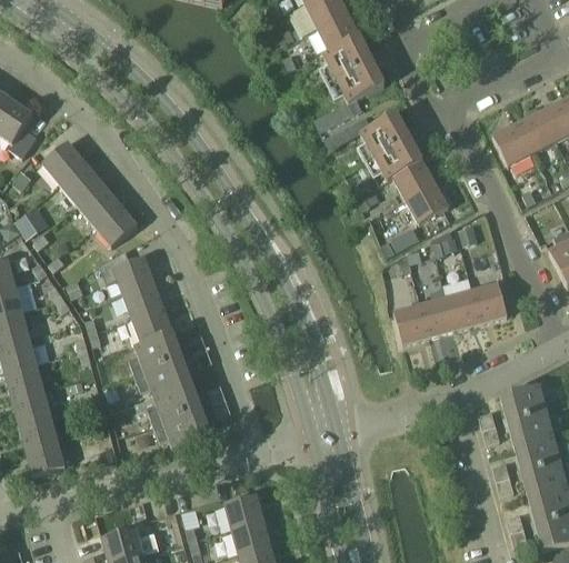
[(317,29),(347,13),(340,0),(316,0),(305,6),(317,29)]
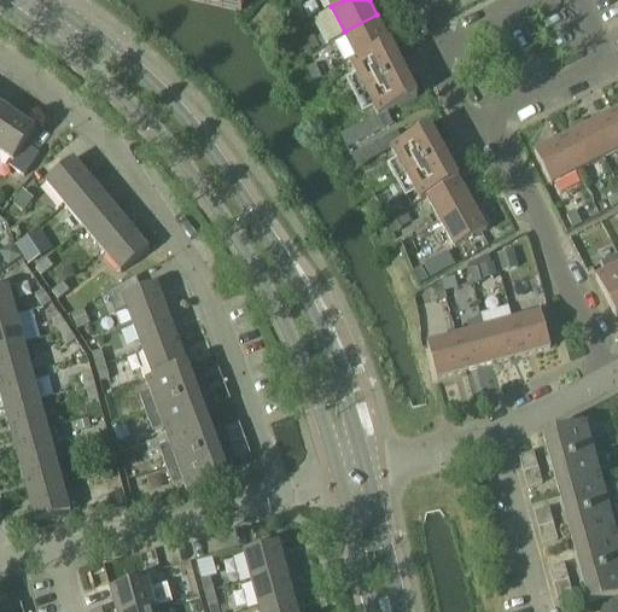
[(301,4),(292,10),(301,22),(303,21),(308,17),(301,4)]
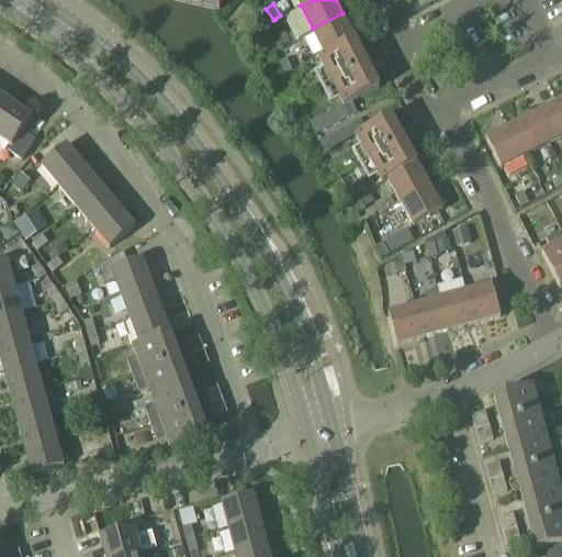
[(313,29),(325,52),(330,48),(355,36),(343,13),(313,29)]
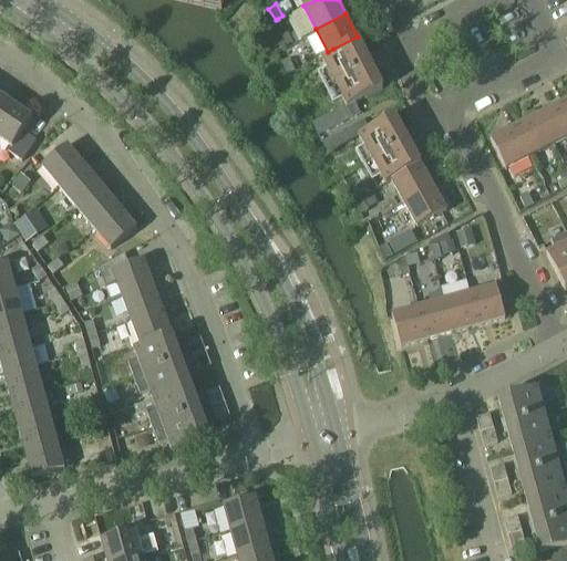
[(463,30),(432,41),(441,65),(472,54),(463,30)]
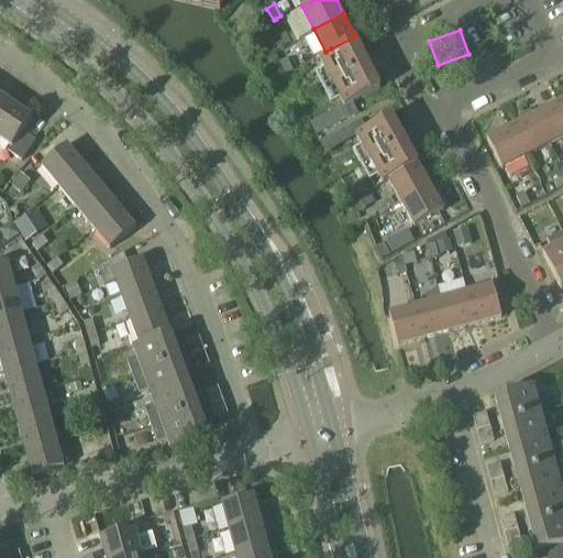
[(355,36),(331,48),(326,52),(319,54),(324,64),(316,68),(331,98),(340,94),(344,102),(344,104),(345,102),(352,99),(379,85),(371,66),(382,61),(376,48),(364,55),(355,36)]
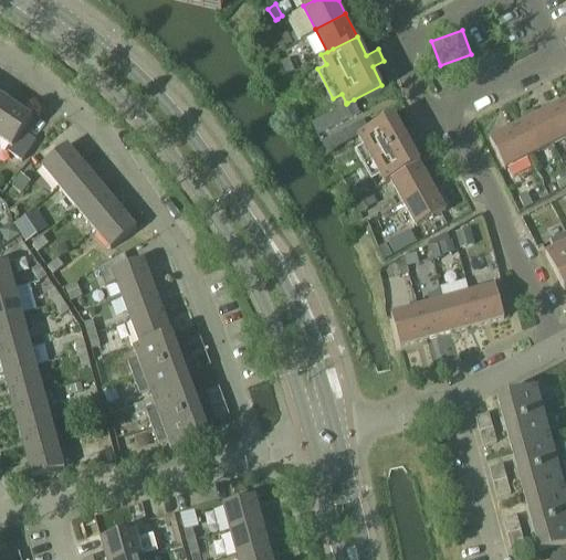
[(289,55),(283,59),(281,60),(286,72),(294,67),(289,55)]
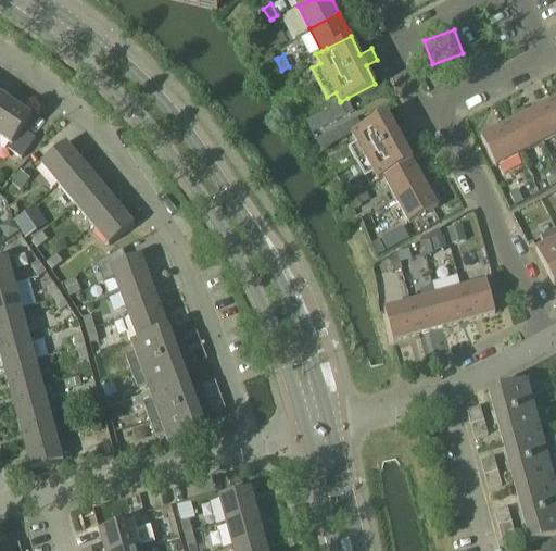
[(0,111),(10,98),(0,90),(0,111)]
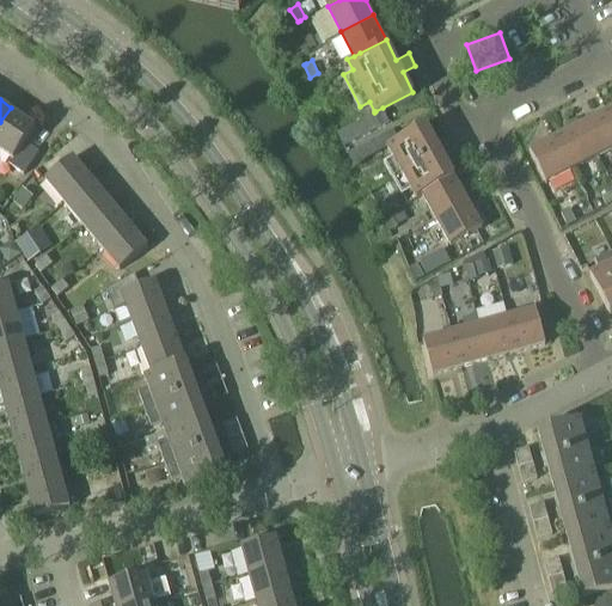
[(0,122),(0,147),(12,155),(8,160),(24,171),(40,148),(25,139),(35,124),(11,108),(0,122)]
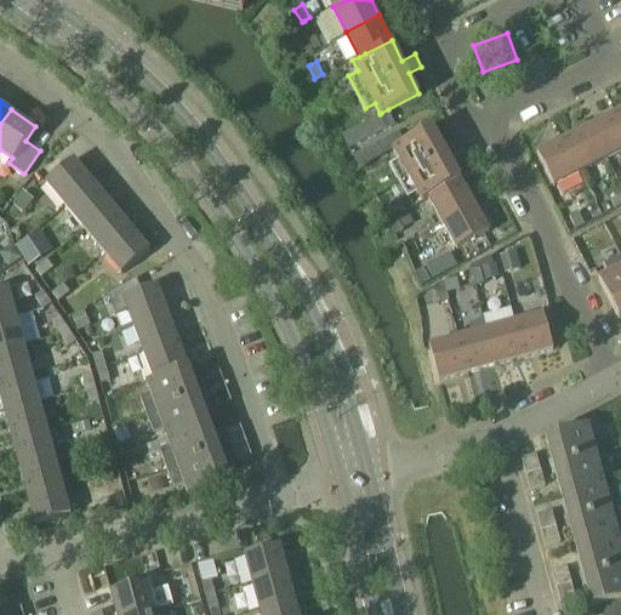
[(388,109),(381,113),(387,125),(394,120),(388,109)]
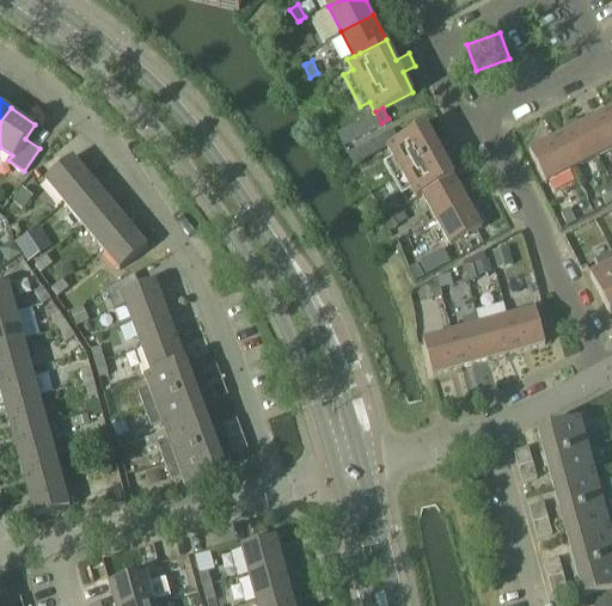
[(581,121),(598,153),(611,145),(611,118),(606,108),(581,121)]
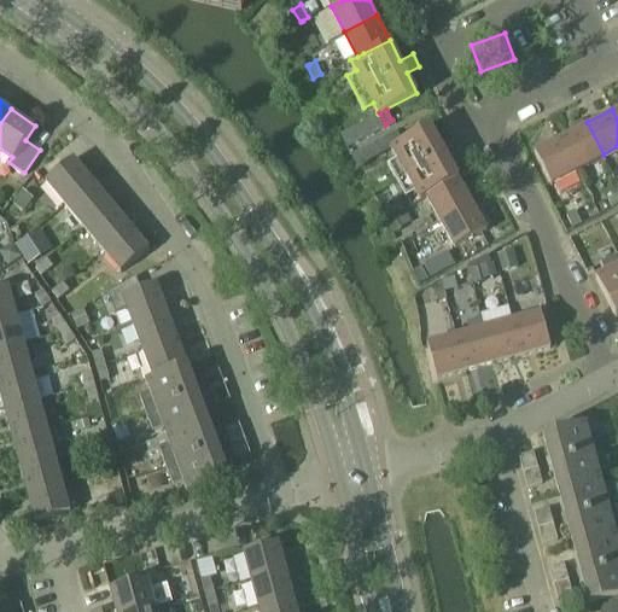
[(378,112),(371,116),(377,128),(385,124),(379,112),(378,114),(378,112)]
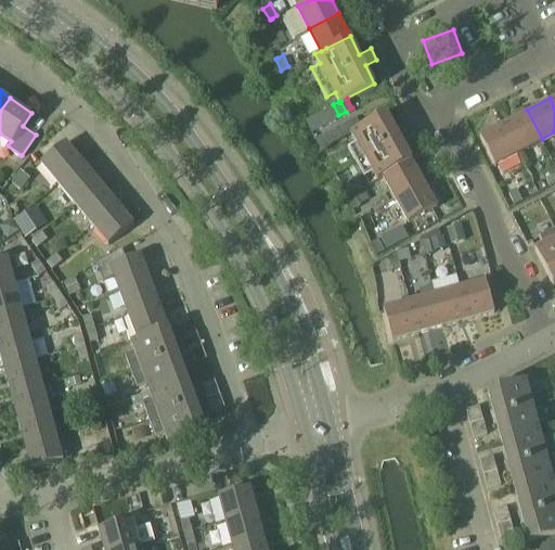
[(333,104),(326,107),(332,118),(338,115),(333,104)]
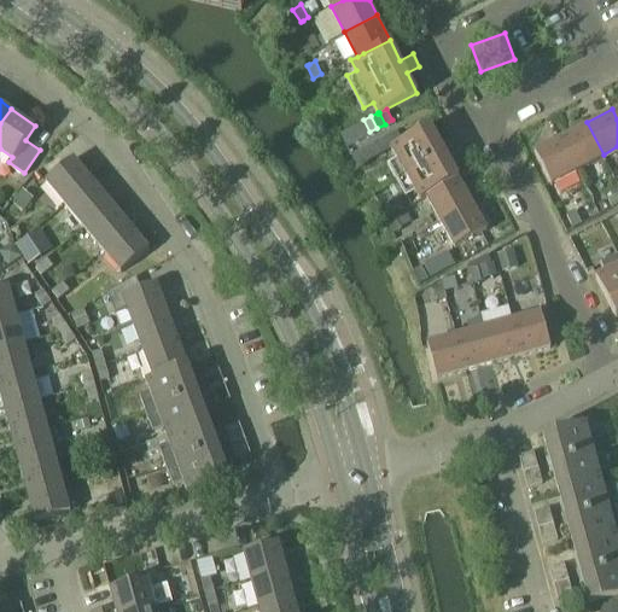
[(363,120),(356,123),(362,135),(369,132),(363,120)]
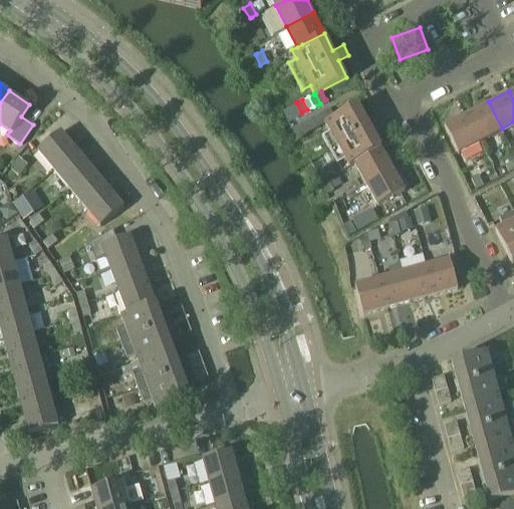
[(502,129),(488,101),(467,112),(480,140),(502,129)]
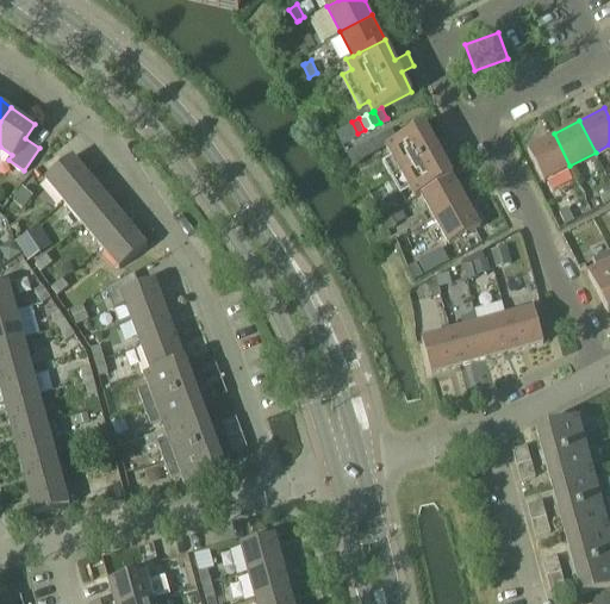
[(352,122),(343,126),(349,138),(358,134),(352,122)]
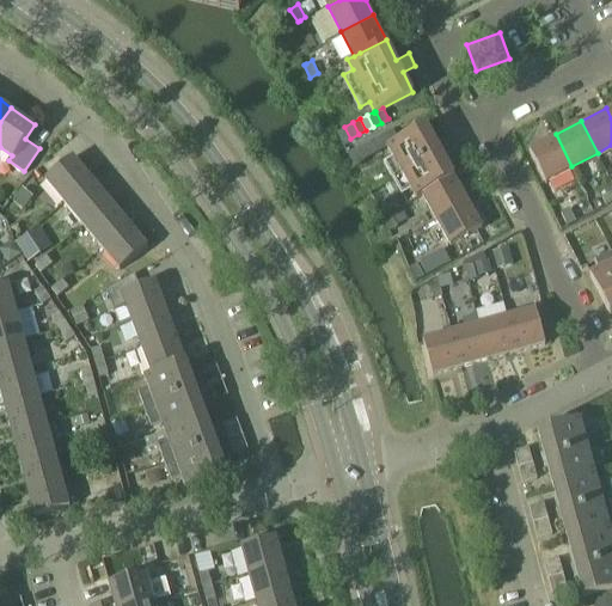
[(416,195),(422,193),(454,175),(442,154),(456,147),(448,135),(436,142),(426,122),(398,138),(391,141),(387,144),(392,153),(383,158),(402,191),(411,185),(416,195)]
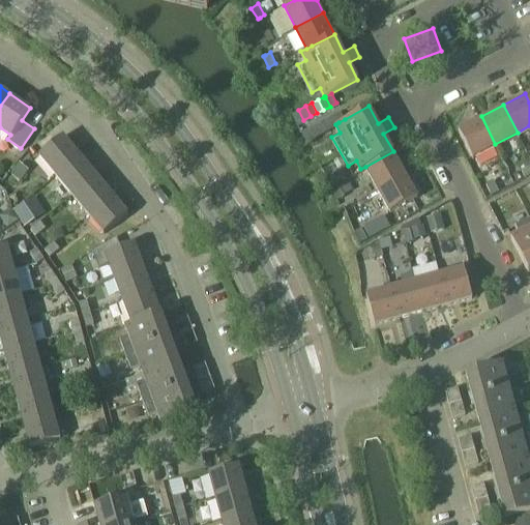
[(340,109),(333,113),(339,122),(345,119),(340,109)]
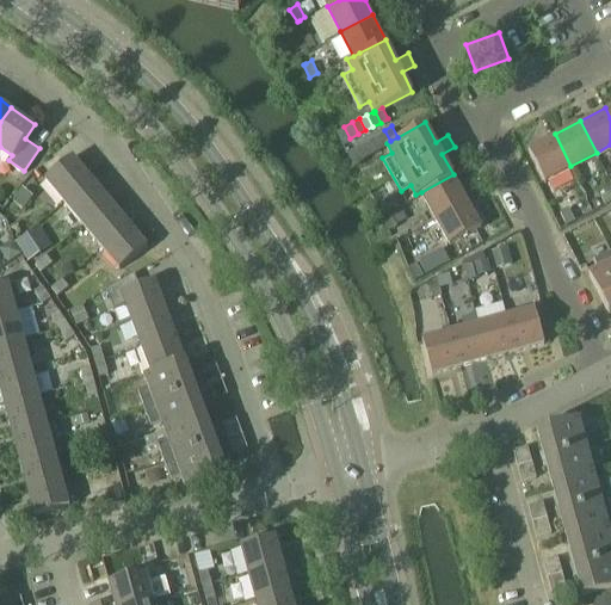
[(344,127),(337,130),(343,142),(350,139),(344,127)]
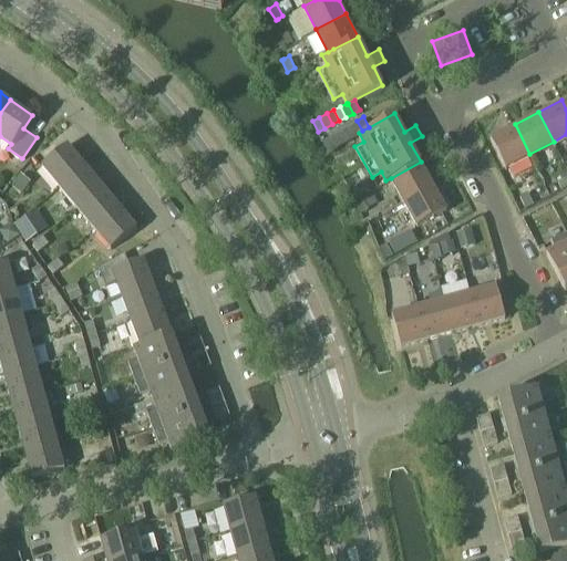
[(357,121),(350,124),(356,135),(359,133),(362,131),(357,121)]
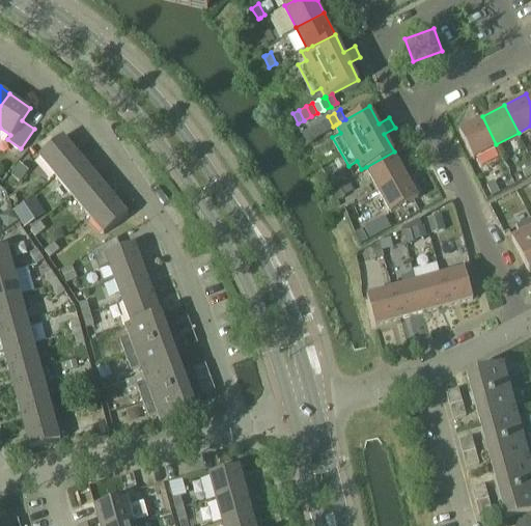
[(328,116),(320,120),(327,130),(333,127),(328,116)]
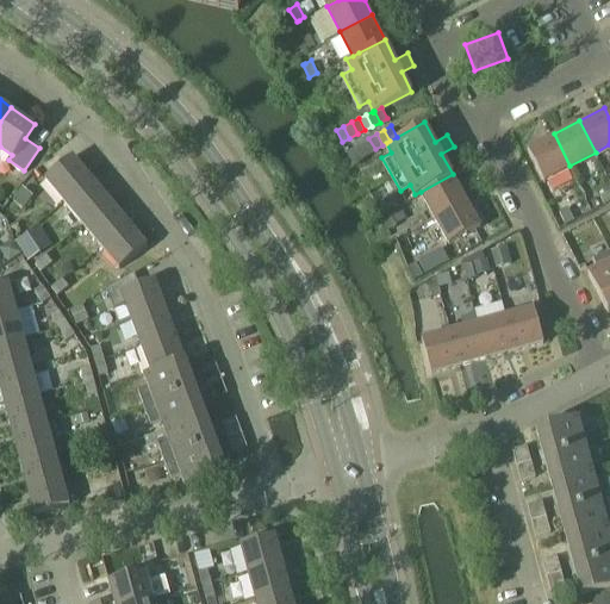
[(570,166),(554,134),(528,147),(543,179),(570,166)]
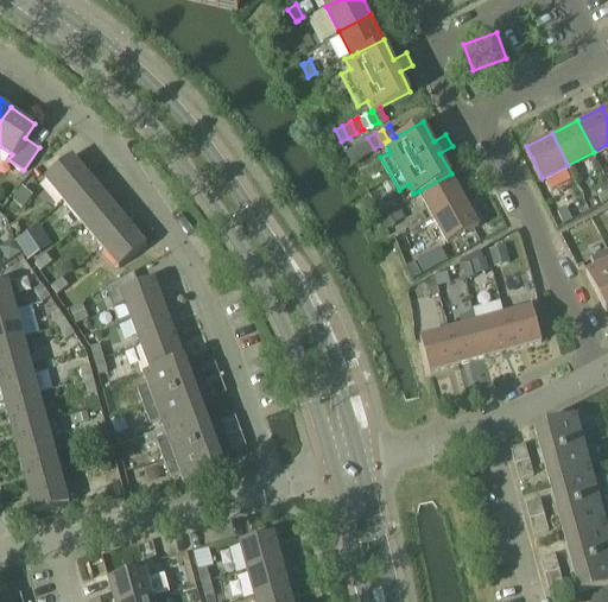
[(367,138),(360,141),(367,153),(374,149),(367,138)]
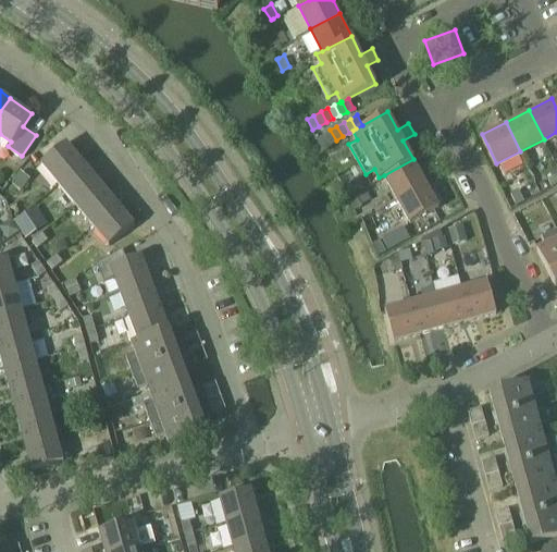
[(330,130),(323,134),(329,144),(336,140),(330,130)]
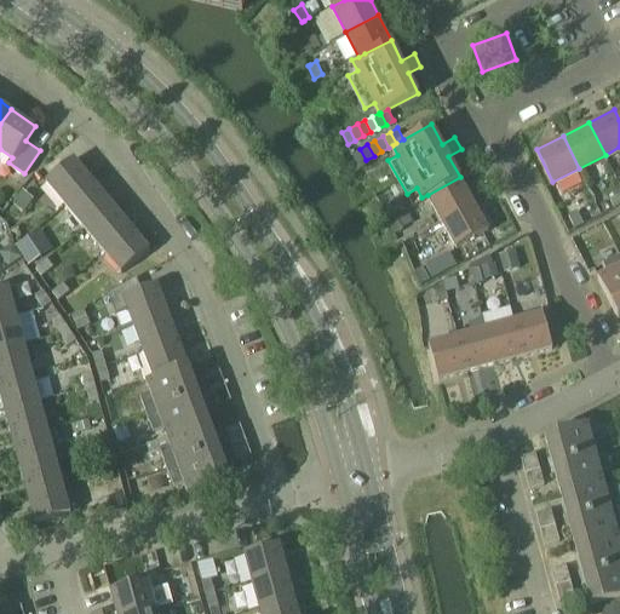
[(360,149),(352,153),(359,165),(366,160),(360,149)]
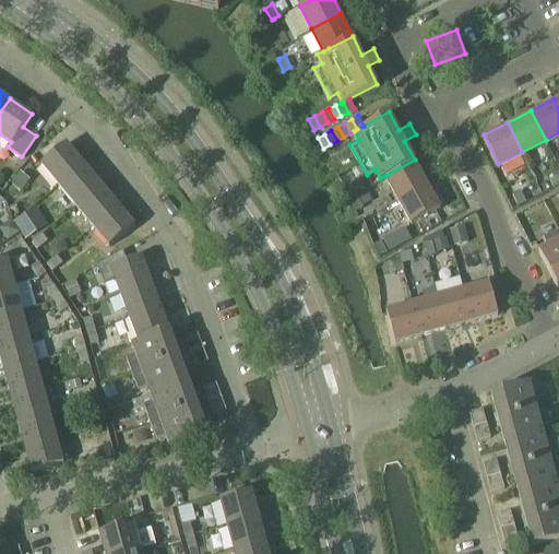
[(58,183),(84,161),(67,140),(40,162),(58,183)]
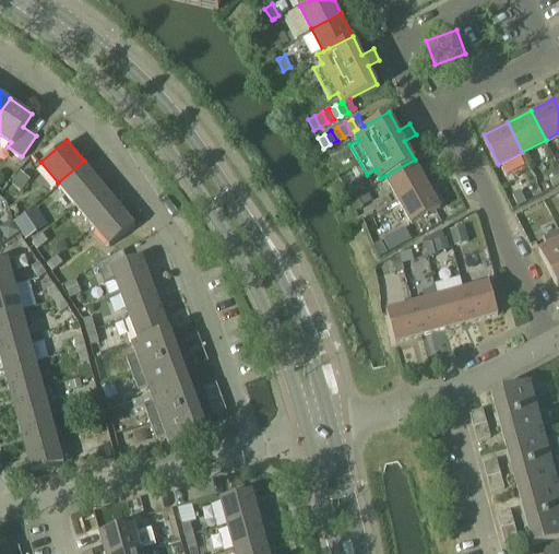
[(397,198),(427,181),(415,160),(385,176),(397,198)]
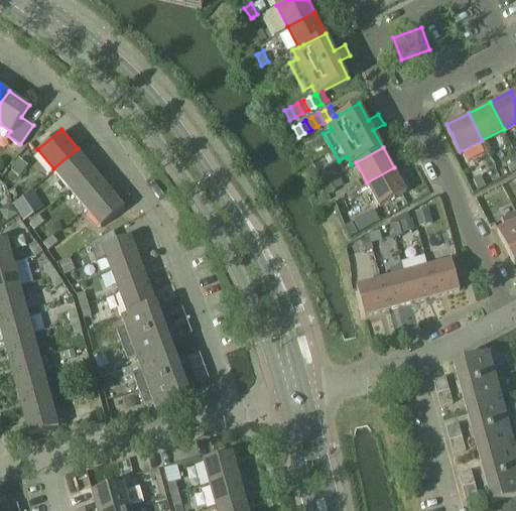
[(70,186),(93,167),(78,148),(53,168),(70,186)]
